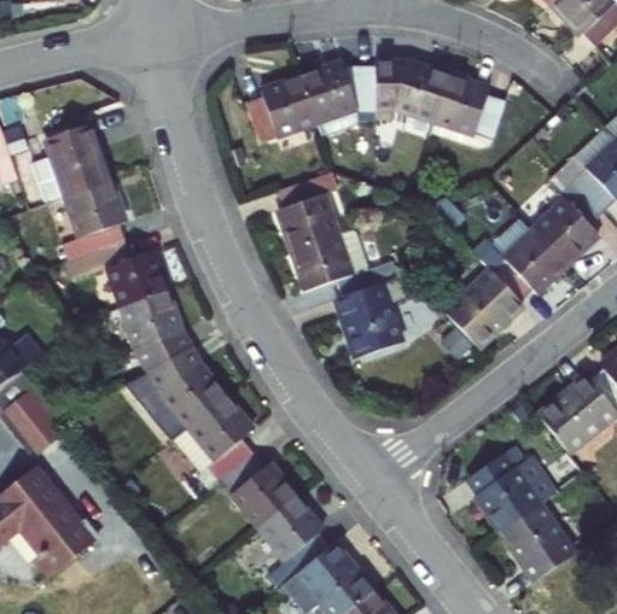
[(616,3),(613,0),(558,0),(554,4),(581,34),(586,31),(599,44),(616,25),(616,3)]
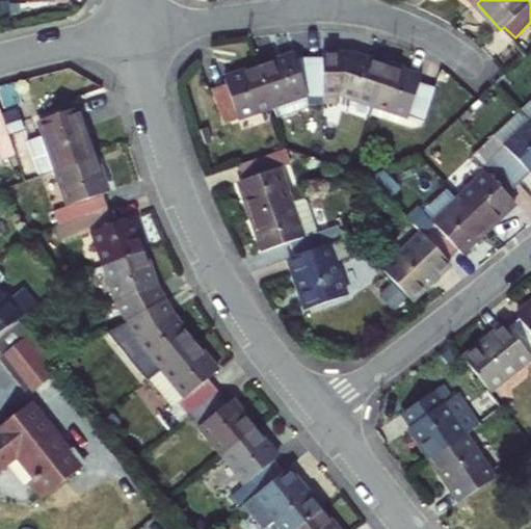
[(324,55),(323,101),(336,102),(336,105),(369,116),(369,114),(373,103),(387,63),(353,52),(324,53),(324,55)]
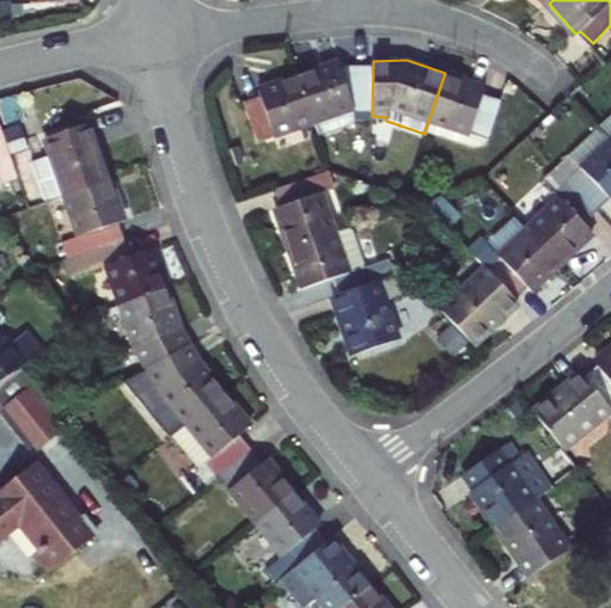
[(299,77),(315,118),(354,105),(354,116),(372,116),(373,63),(342,65),(340,62),(299,77)]
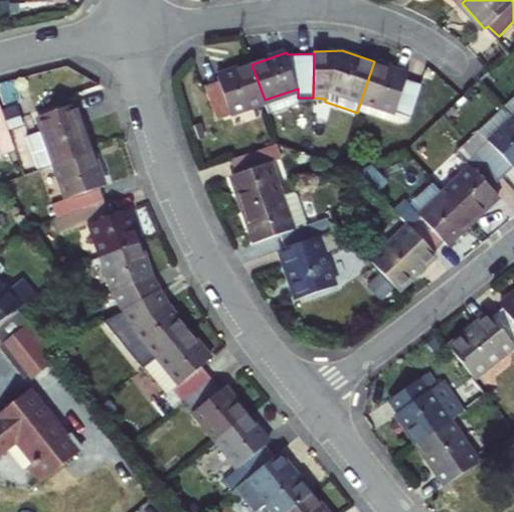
[(361,100),(411,116),(421,83),(408,77),(409,73),(374,61),(361,100)]
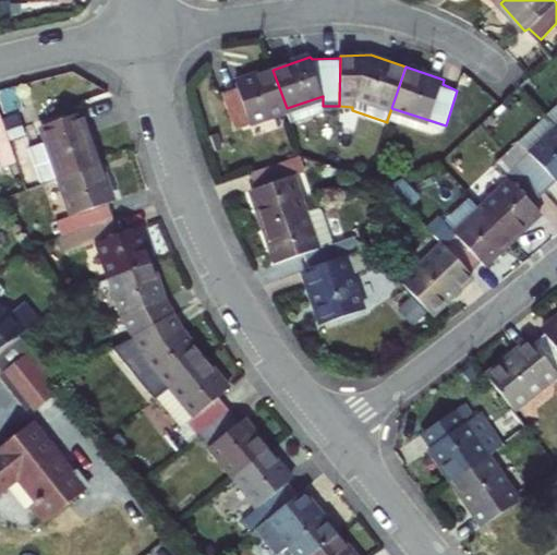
[(235,127),(287,108),(273,70),(238,83),(239,86),(223,92),(235,127)]
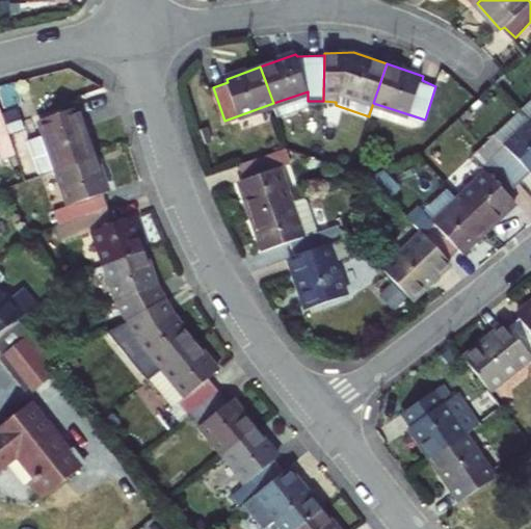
[(425,120),(373,103),(369,114),(409,128),(425,120)]
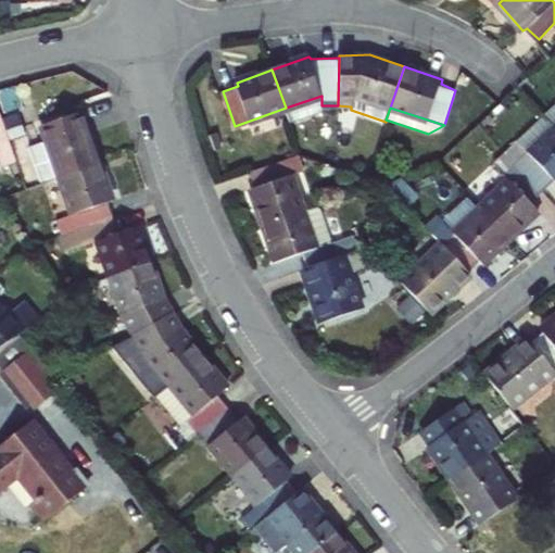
[(100,162),(82,109),(41,123),(47,139),(28,145),(41,183),(59,176),(100,162)]
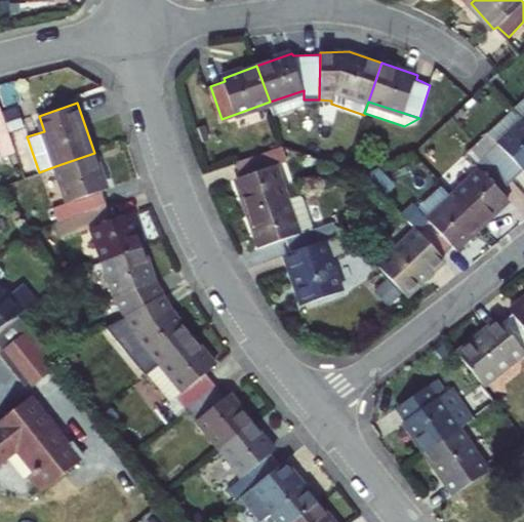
[(0,141),(10,137),(0,106),(0,141)]
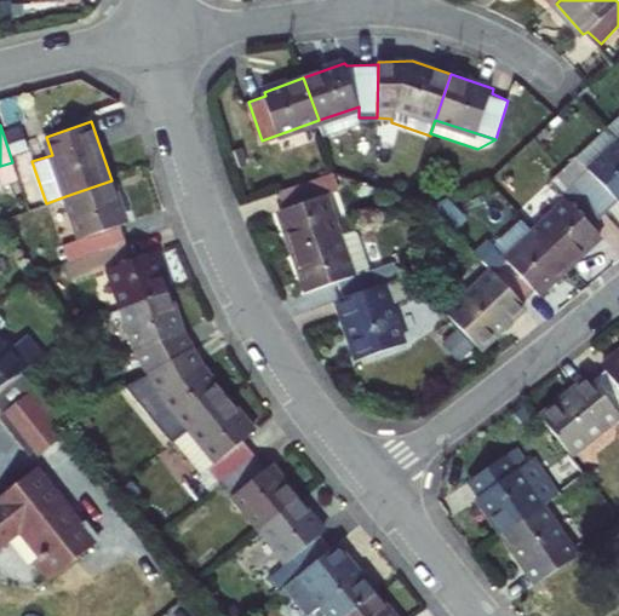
[(609,127),(578,156),(589,167),(618,140),(618,138),(609,127)]
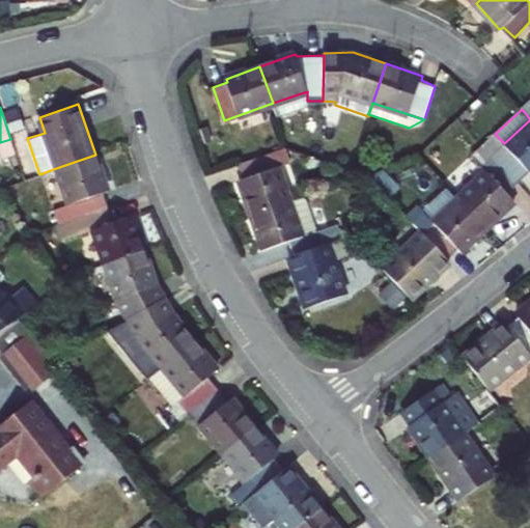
[(495,134),(482,145),(517,182),(529,170),(529,120),(504,143),(495,134)]
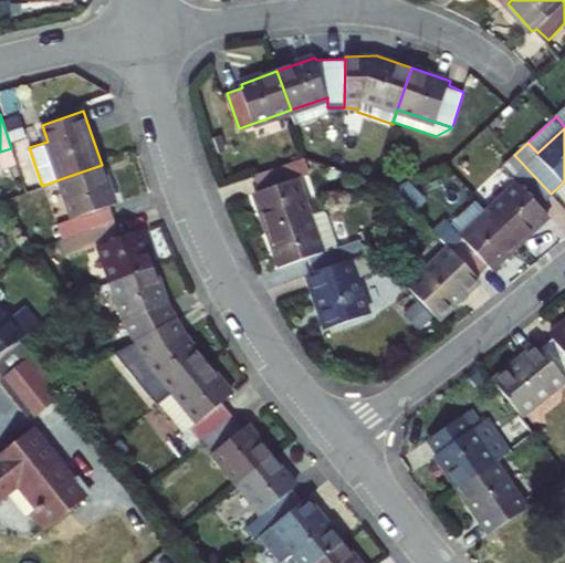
[(520,184),(491,210),(520,241),(550,215),(541,204),(551,194),(514,155),(503,165),(520,184)]
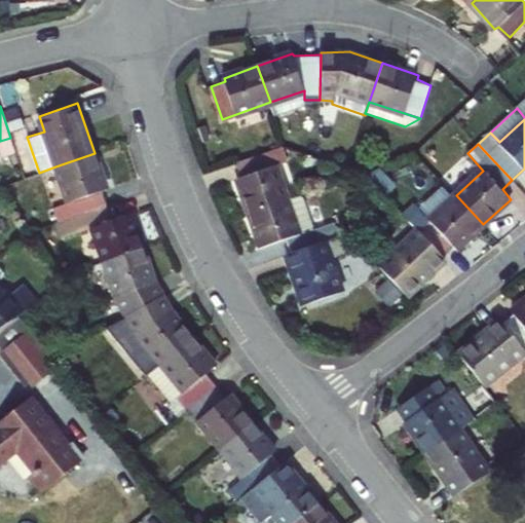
[(289,159),(284,145),(237,161),(241,176),(236,178),(249,213),(287,199),(275,164),(289,159)]
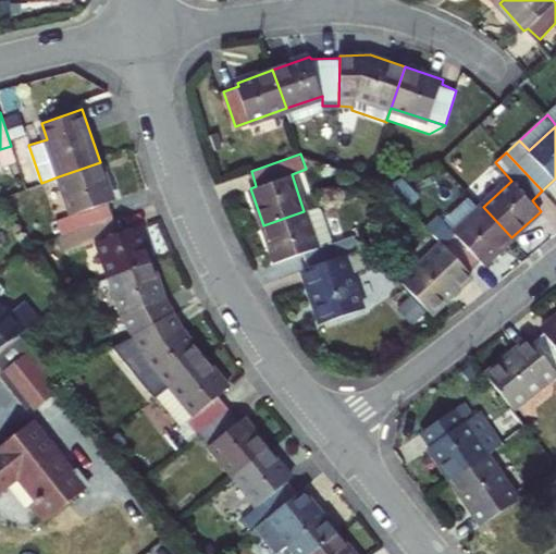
[(77,230),(112,218),(108,202),(113,200),(100,162),(59,176),(77,230)]
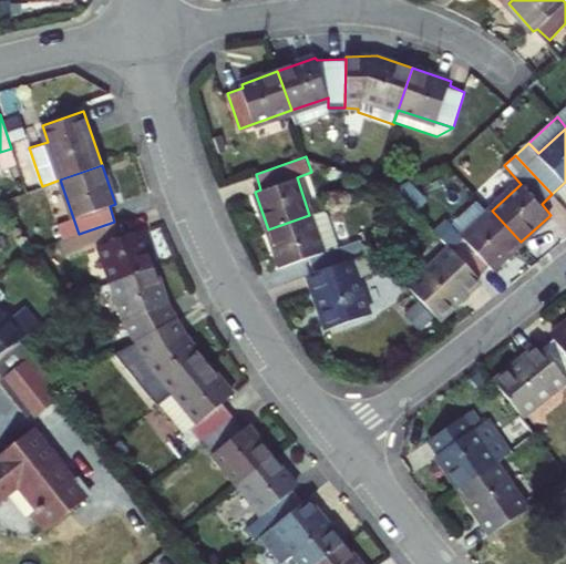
[(337,244),(325,209),(309,215),(268,229),(280,265),(287,264),(291,278),(308,273),(366,252),(360,236),(337,244)]
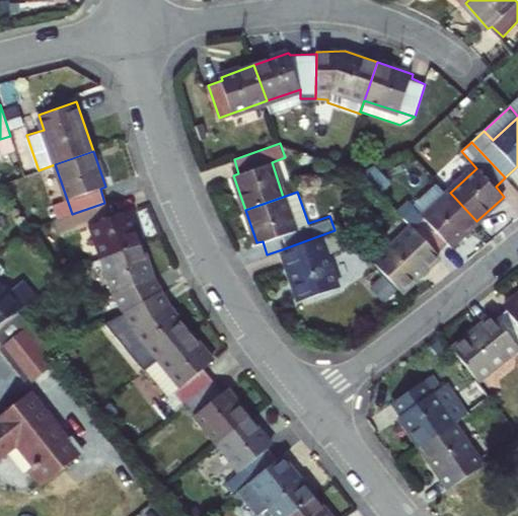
[(451,245),(476,221),(450,193),(414,227),(437,251),(446,241),(451,245)]
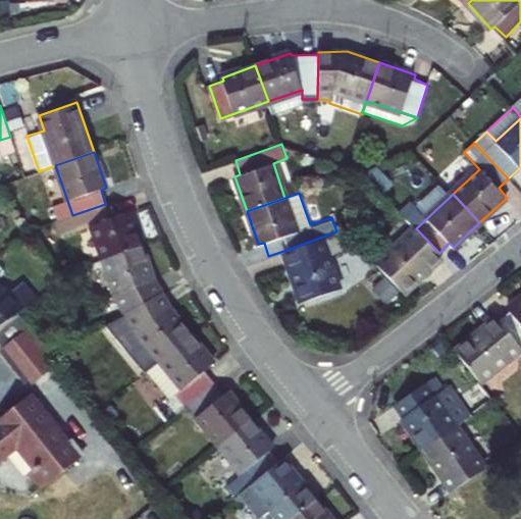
[(104,258),(141,245),(128,210),(109,216),(105,204),(72,215),(77,228),(93,223),(104,258)]
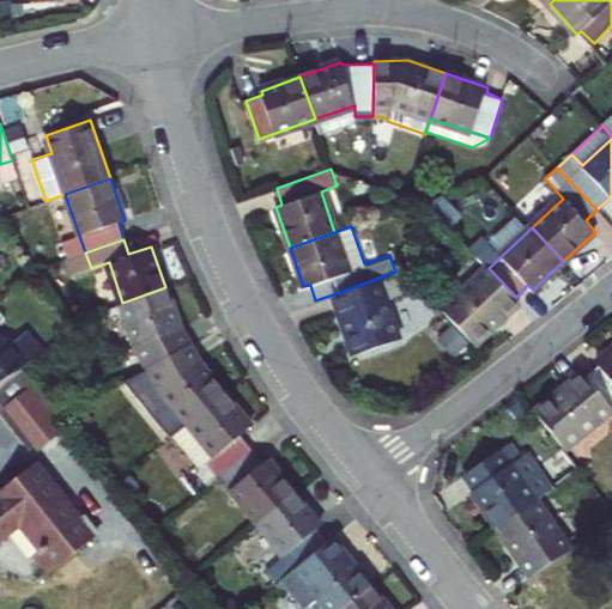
[(383,296),(418,282),(405,268),(395,272),(333,294),(355,355),(399,340),(383,296)]
